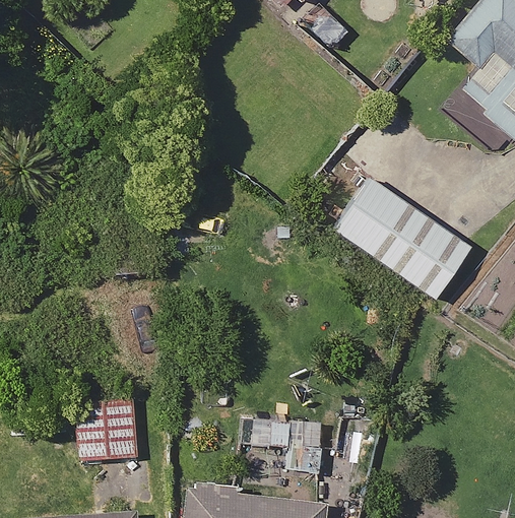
[(514,0),(487,0),(453,41),(487,68),(499,54),(514,67),(514,0)]
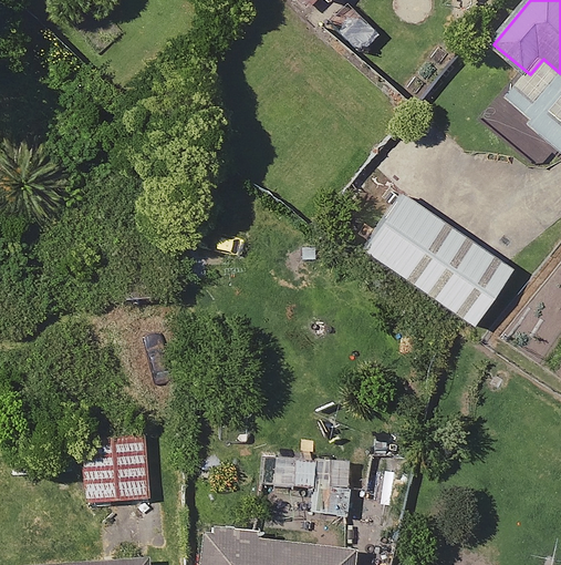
[(513,269),(404,194),(364,252),(475,327),(513,269)]
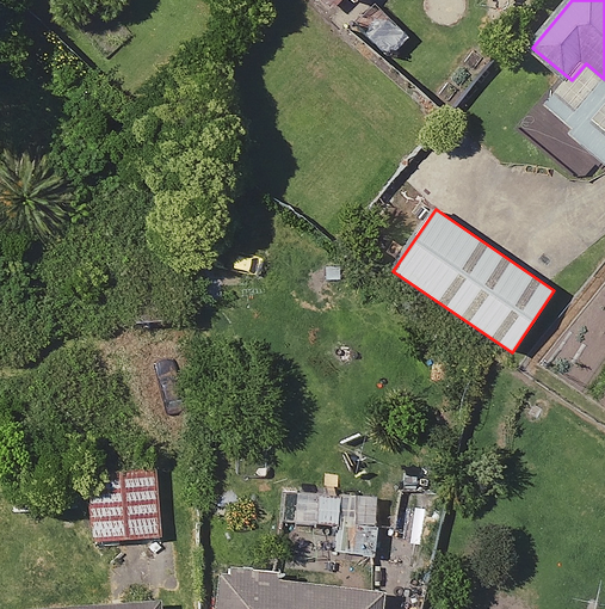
[(164,537),(159,469),(93,474),(98,542),(164,537)]
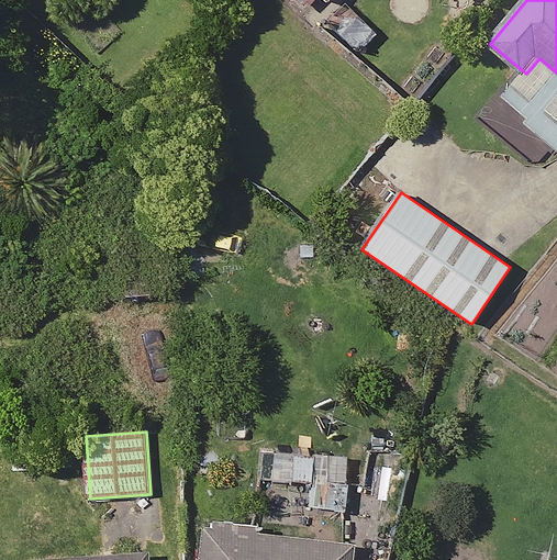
[(352,459),(265,449),(260,480),(314,486),(312,505),(347,508),(352,459)]
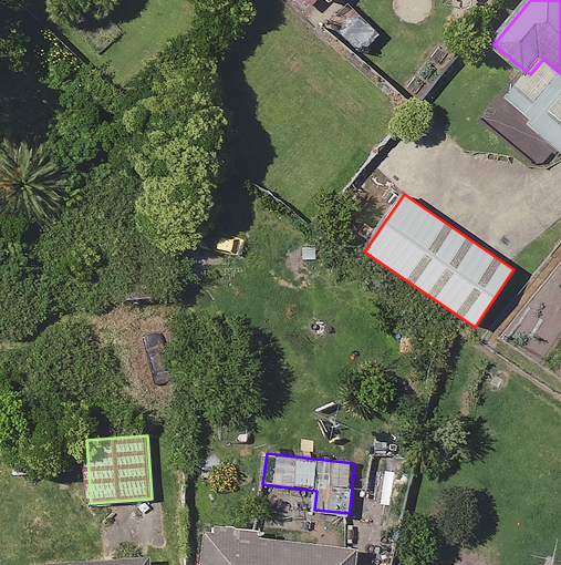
[(356,564),(359,547),(204,531),(199,564),(356,564)]
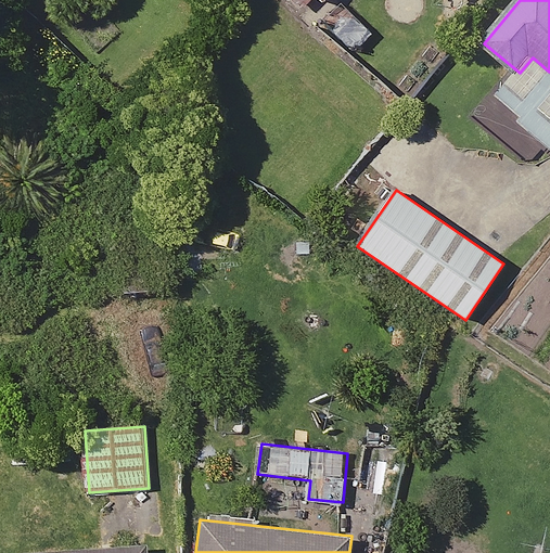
[(149,552),(149,543),(21,552),(149,552)]
